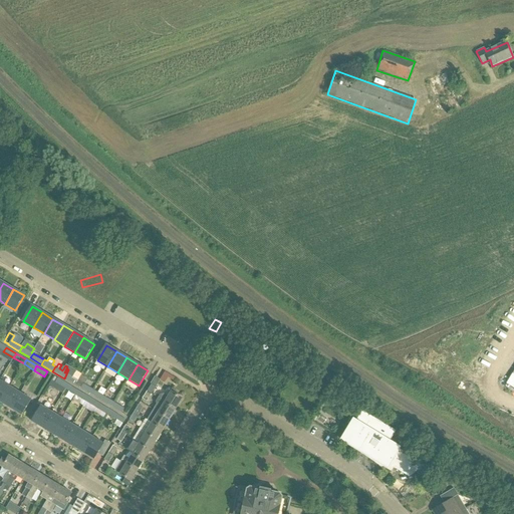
[(75,386),(81,374),(76,371),(77,369),(72,366),(70,370),(68,369),(64,378),(75,386)]
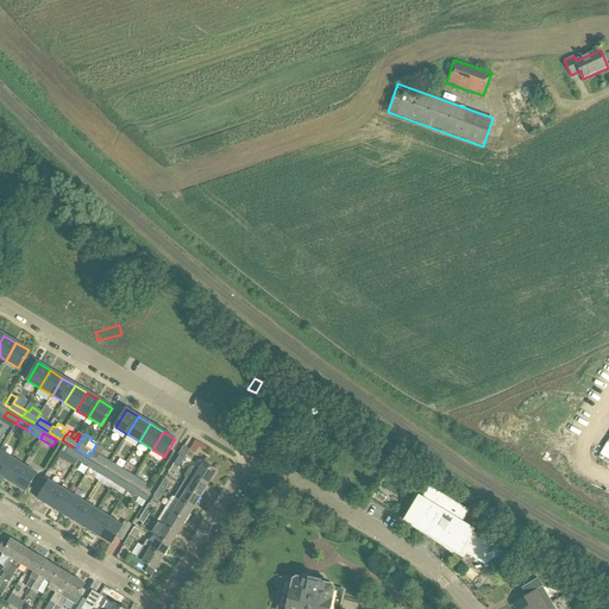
[(195,440),(193,444),(205,451),(207,447),(195,440)]
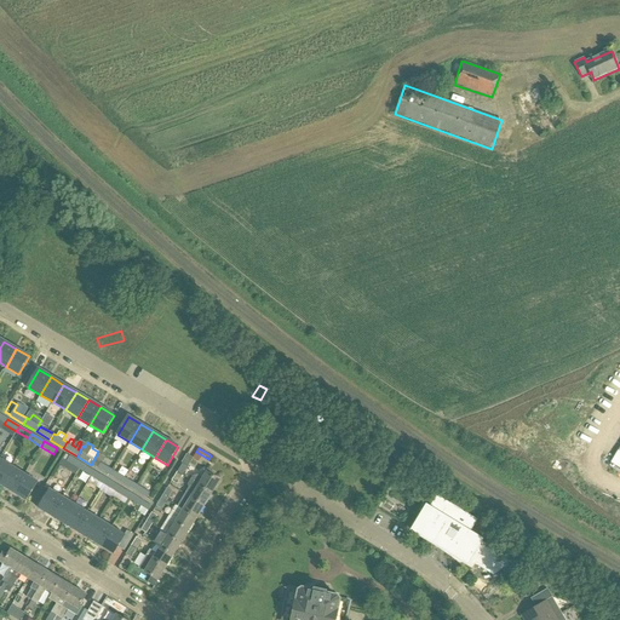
[(80,470),(84,465),(69,457),(67,461),(80,470)]
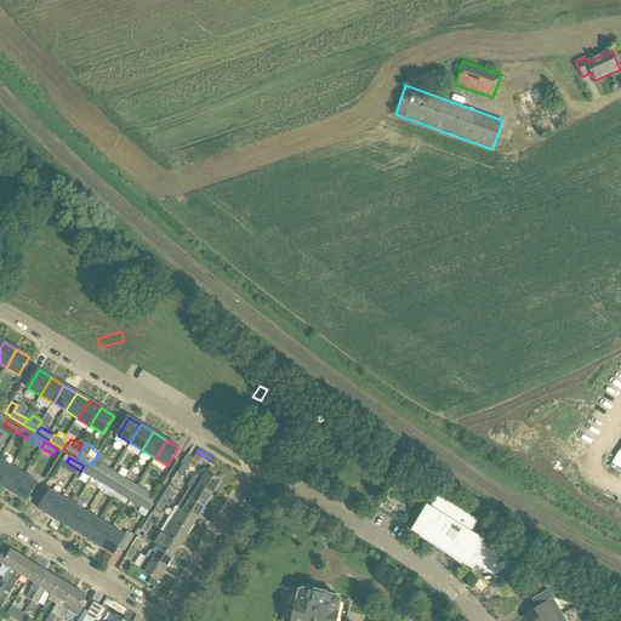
[(3,484),(12,468),(0,460),(0,484),(1,485),(3,484)]
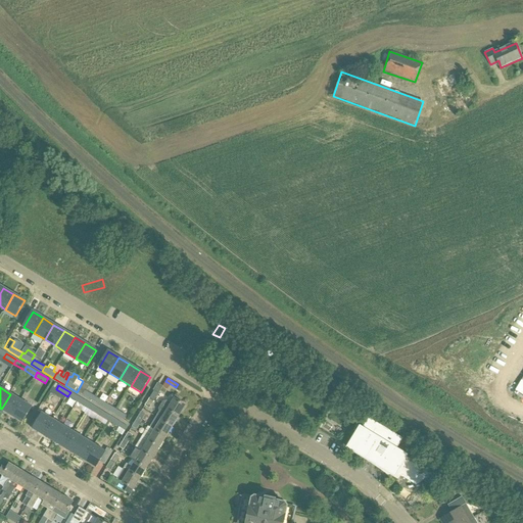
[(91,394),(85,390),(82,395),(88,398),(91,394)]
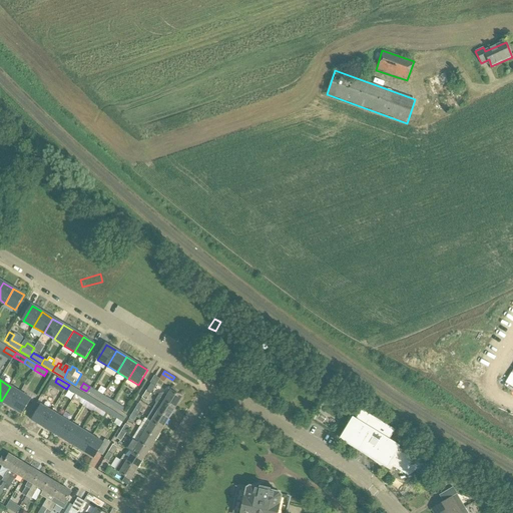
[(146,391),(150,394),(155,386),(150,384),(146,391)]
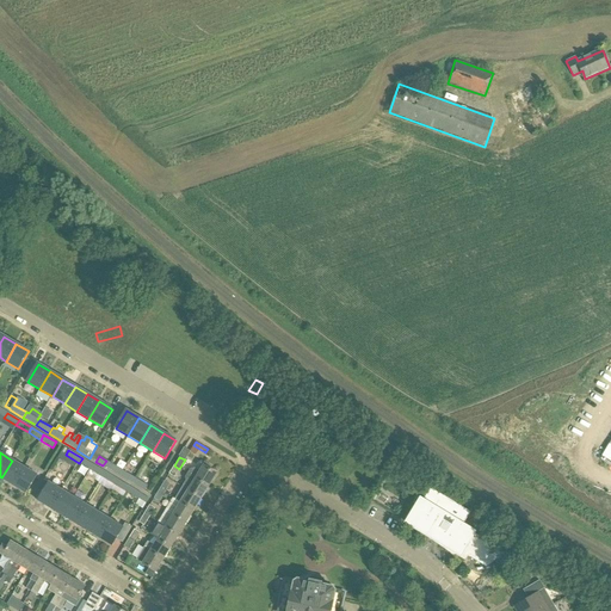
[(92,471),(96,467),(82,458),(79,463),(92,471)]
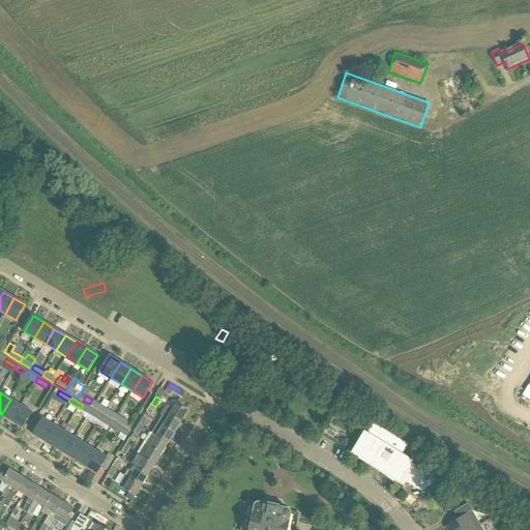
[(12,419),(21,406),(10,400),(2,413),(1,414),(11,420),(12,419)]
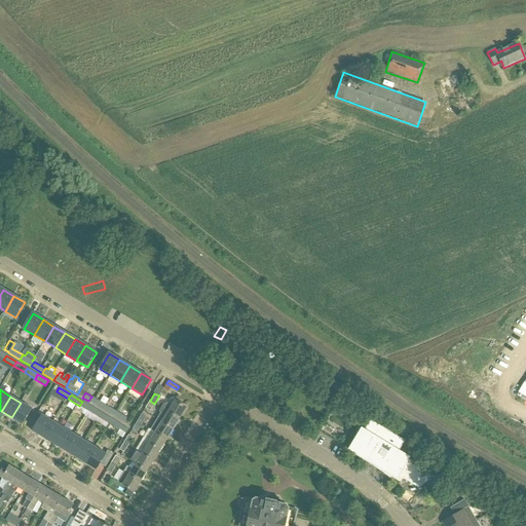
[(100,408),(103,404),(91,397),(88,401),(100,408)]
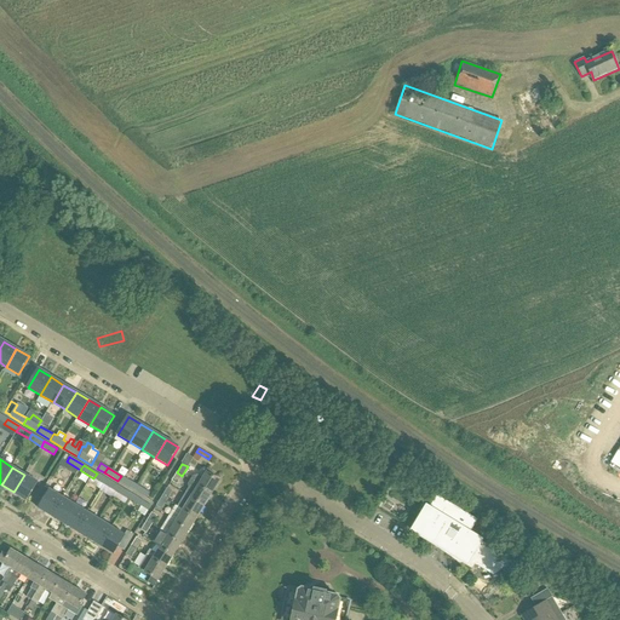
[(177,484),(182,476),(177,472),(171,481),(177,484)]
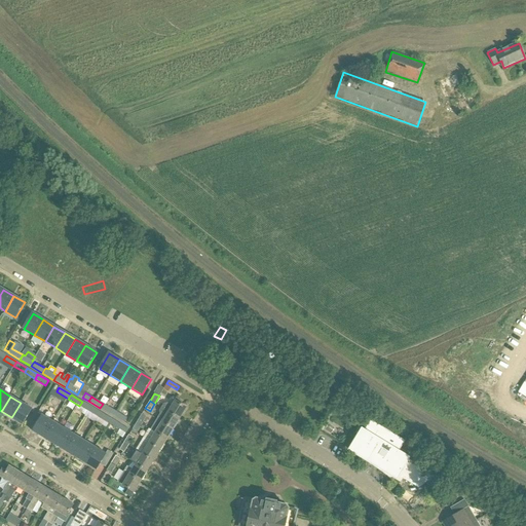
[(161,407),(181,418),(187,408),(176,401),(173,406),(167,403),(163,404),(161,407)]
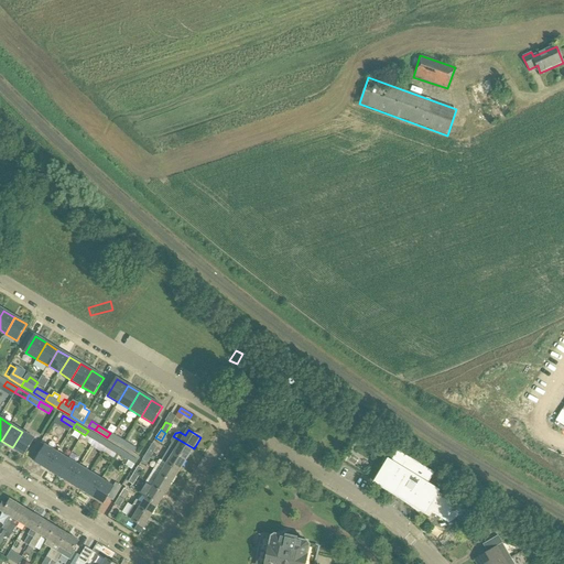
[(97,443),(100,437),(88,431),(85,435),(97,443)]
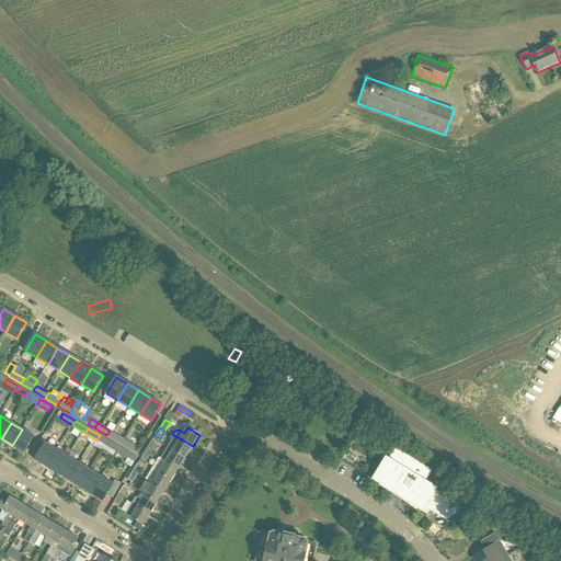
[(13,444),(12,445),(24,453),(34,436),(22,430),(13,444)]
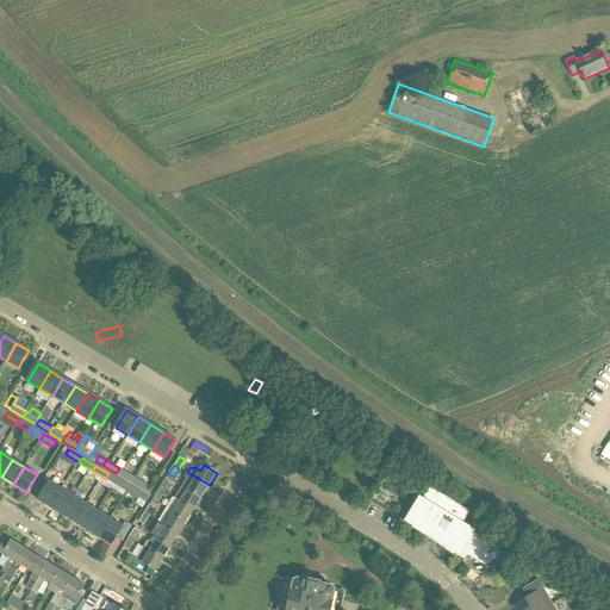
[(130,481),(132,475),(119,468),(116,473),(130,481)]
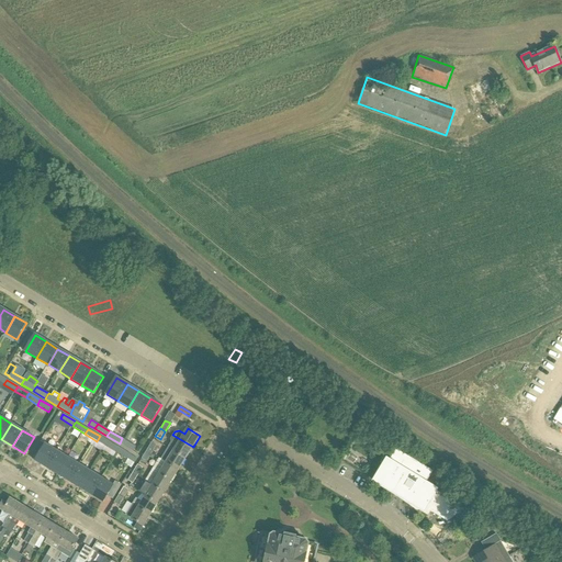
[(186,459),(193,447),(172,435),(170,439),(171,442),(167,448),(173,451),(186,459)]
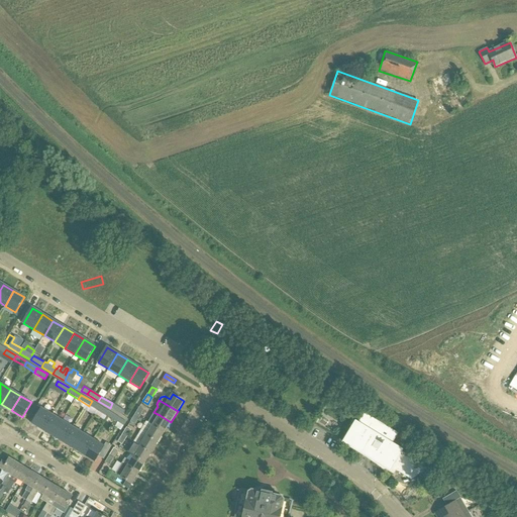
[(100,412),(103,408),(92,401),(89,406),(100,412)]
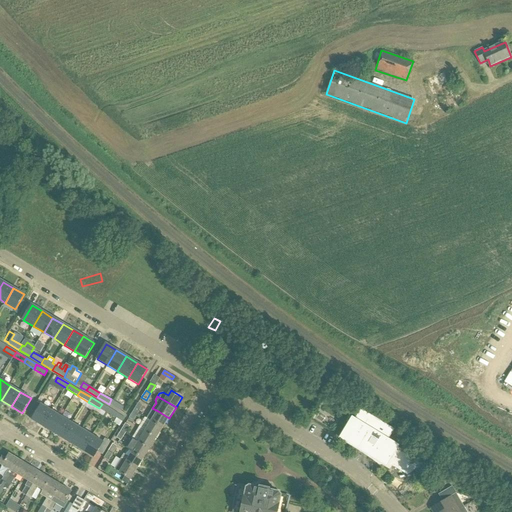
[(111,399),(109,404),(120,411),(123,406),(111,399)]
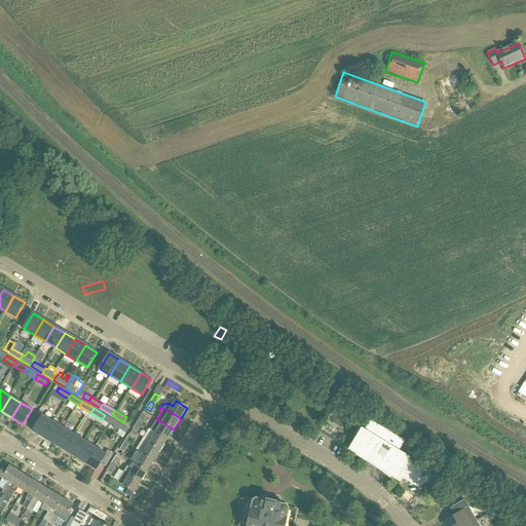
[(137,421),(142,424),(146,417),(142,414),(137,421)]
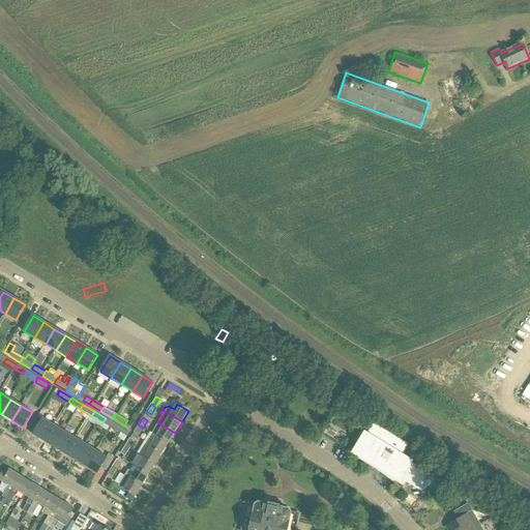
[(47,436),(53,425),(42,418),(33,434),(45,440),(47,436)]
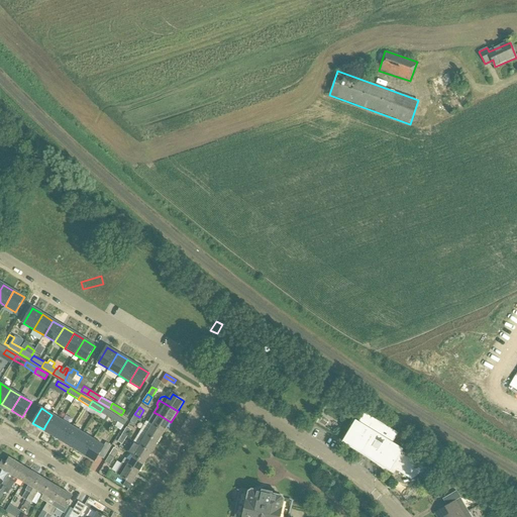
[(111,419),(114,415),(103,408),(100,412),(111,419)]
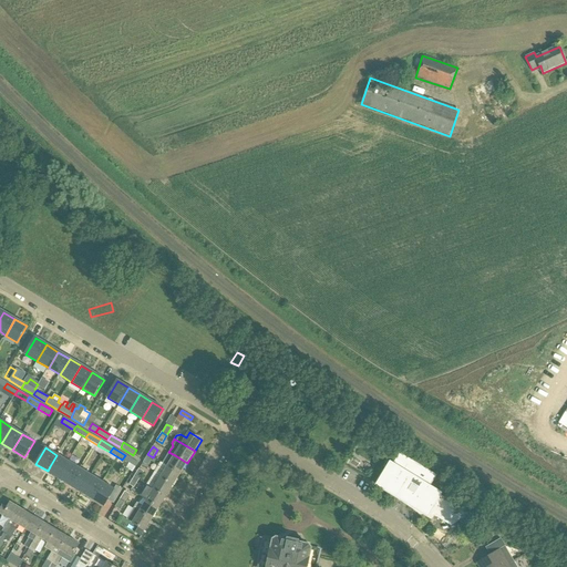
[(437,475),(400,453),(395,461),(393,459),(378,484),(403,501),(404,500),(406,501),(409,501),(408,504),(418,509),(419,508),(424,512),(423,514),(432,519),(435,515),(452,526),(468,513),(429,488),(437,475)]
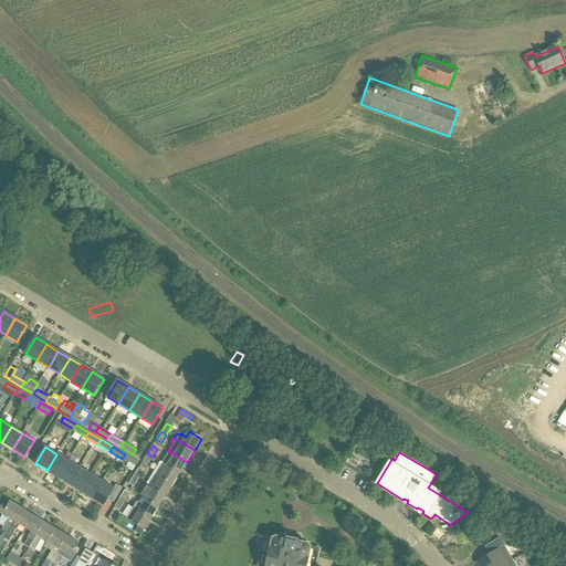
[(147,464),(153,457),(147,453),(143,461),(147,464)]
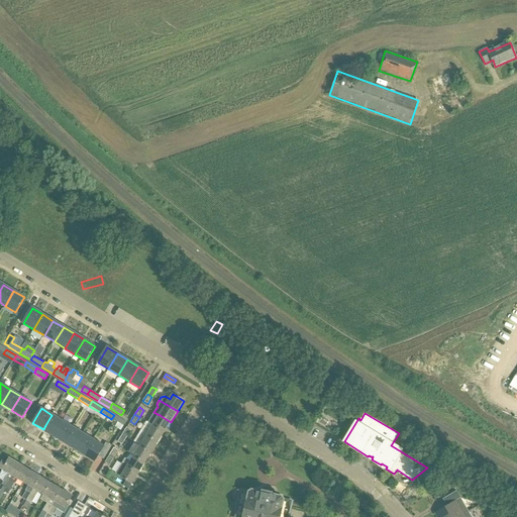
[(56,431),(62,421),(52,415),(45,425),(43,429),(54,436),(56,431)]
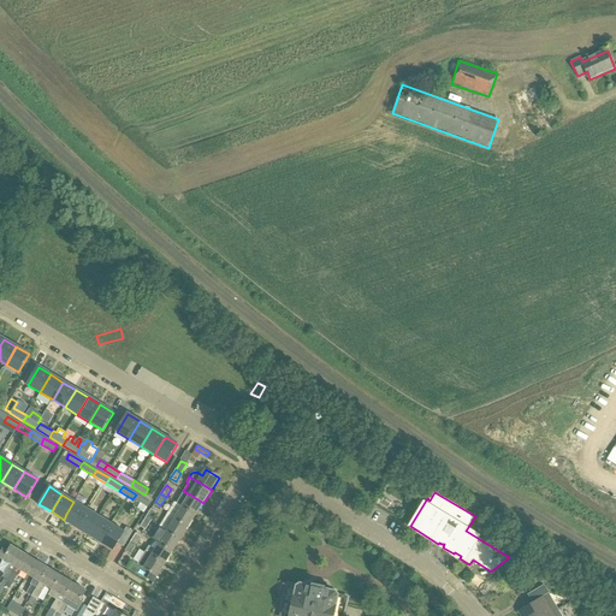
[(136,495),(132,499),(147,508),(149,503),(136,495)]
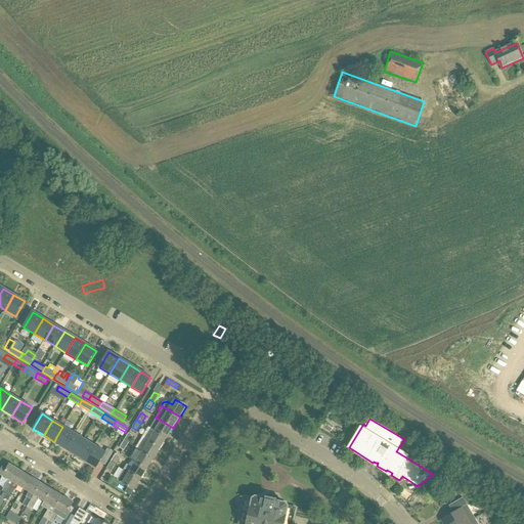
[(167,438),(173,428),(162,421),(156,431),(167,438)]
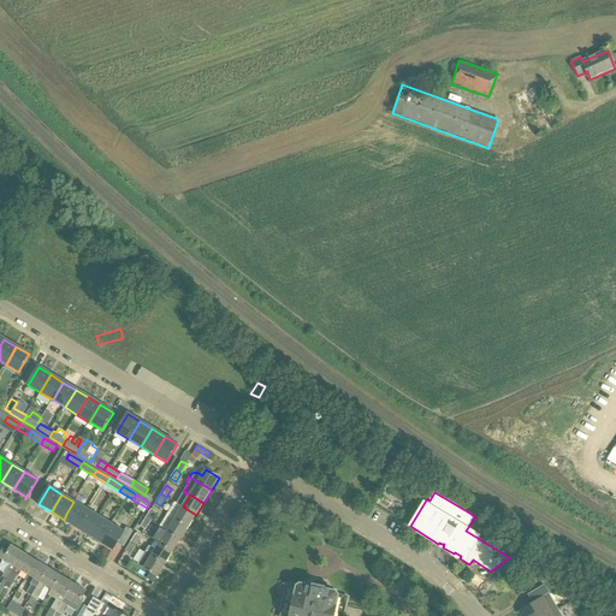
[(80,521),(87,509),(73,502),(66,514),(64,520),(76,527),(80,521)]
